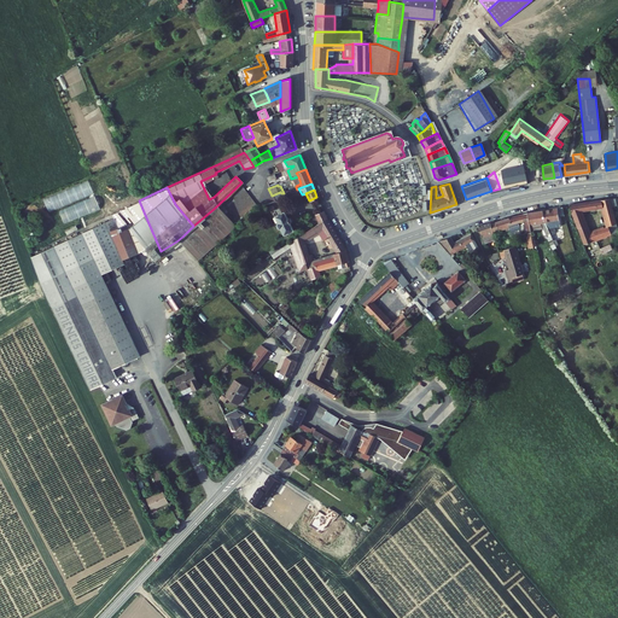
[(64,223),(100,210),(95,197),(59,210),(64,223)]
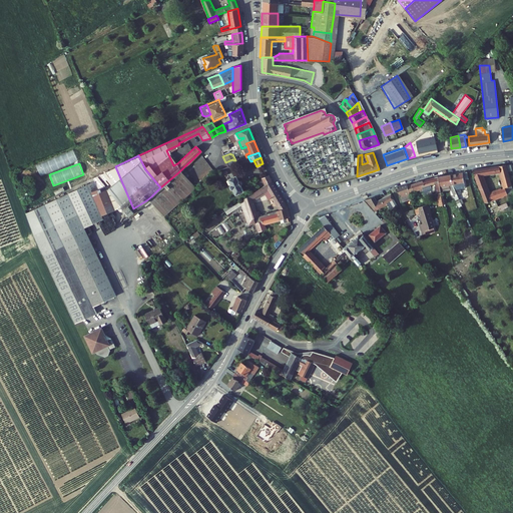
[(506,164),(472,169),(485,202),(512,192),(506,164)]
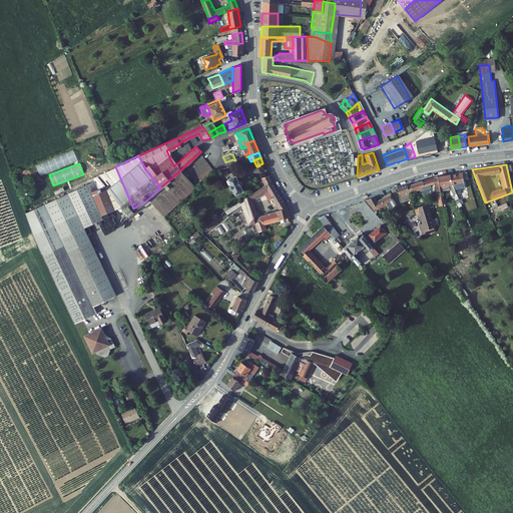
[(231,189),(234,194),(242,191),(234,174),(233,175),(231,171),(226,173),(228,177),(226,178),(229,184),(228,186),(229,189),(231,189)]
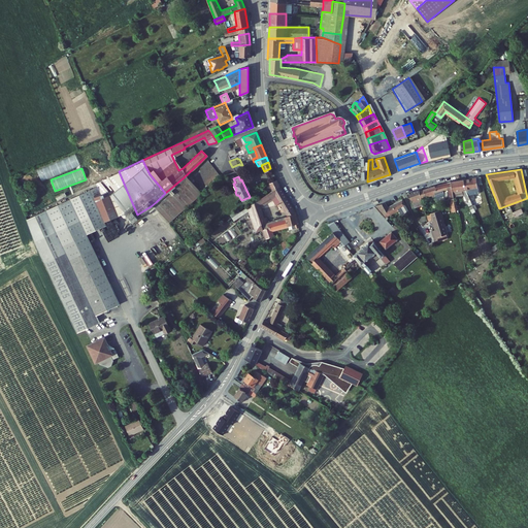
[(475,176),(463,179),(465,192),(470,201),(472,200),(473,199),(471,193),(479,192),(476,184),(475,176)]
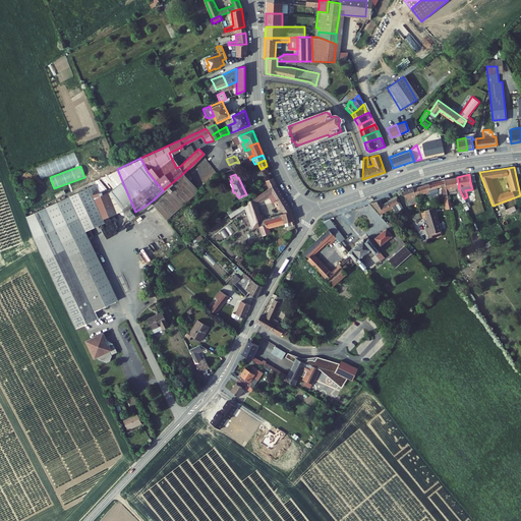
[(196,192),(181,175),(163,190),(154,199),(149,204),(153,209),(156,206),(165,219),(196,192)]
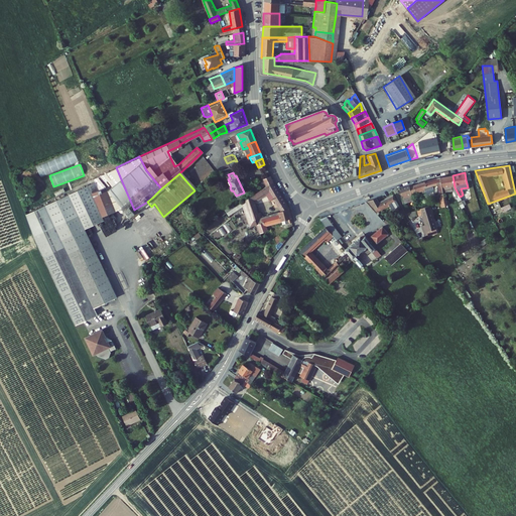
[(453,175),(440,177),(442,191),(452,189),(456,199),(460,197),(455,187),(453,175)]
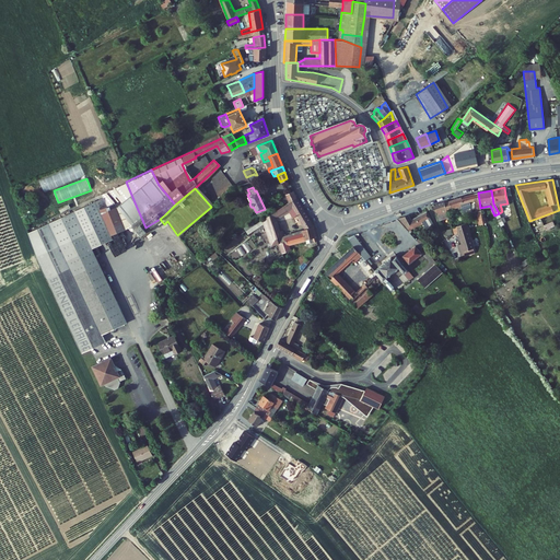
[(286,195),(288,202),(295,198),(294,198),(292,191),(286,195)]
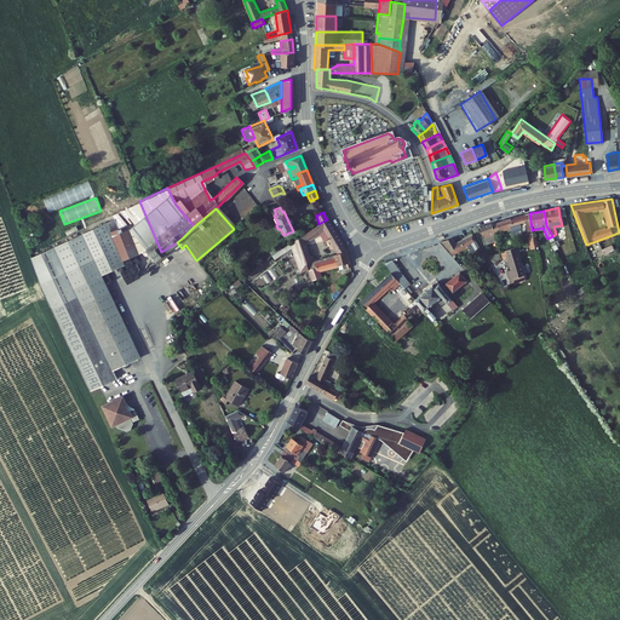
[(498,222),(497,222),(499,228),(506,225),(507,229),(511,228),(512,235),(521,234),(520,229),(526,228),(524,222),(526,222),(523,214),(512,217),(498,222)]
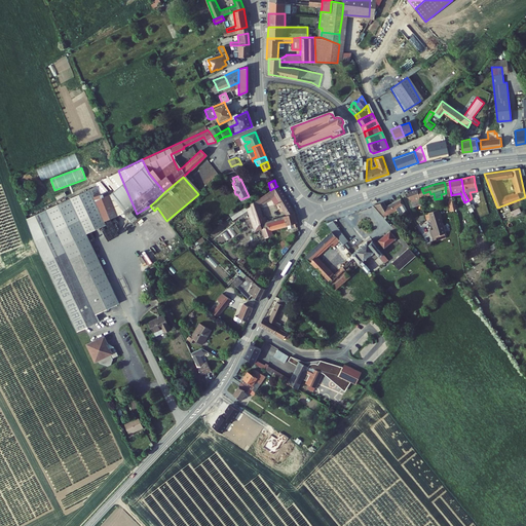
[(270,190),(234,214),(236,217),(247,210),(253,228),(260,226),(260,223),(265,221),(263,218),(263,216),(261,216),(258,204),(270,197),(273,202),(276,200),(286,215),(293,213),(277,186),(270,190)]
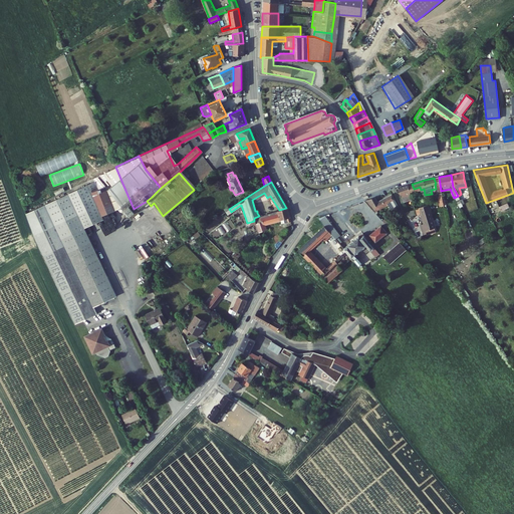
[(408,185),(397,188),(403,200),(412,198),(411,194),(408,185)]
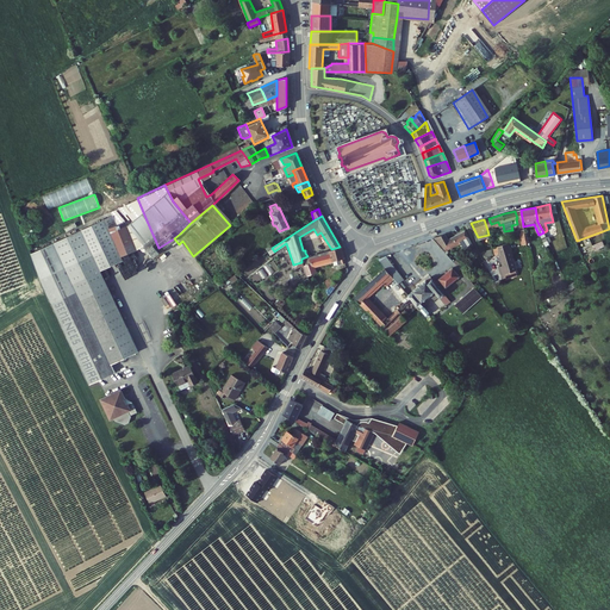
[(144,254),(159,248),(147,221),(113,234),(109,224),(30,256),(41,286),(56,275),(99,271),(123,261),(120,256),(142,247),(144,254)]
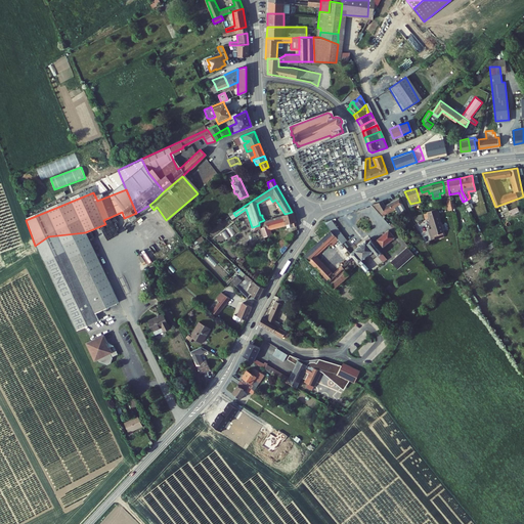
[(25,219),(26,220),(93,192),(93,190),(25,219)]
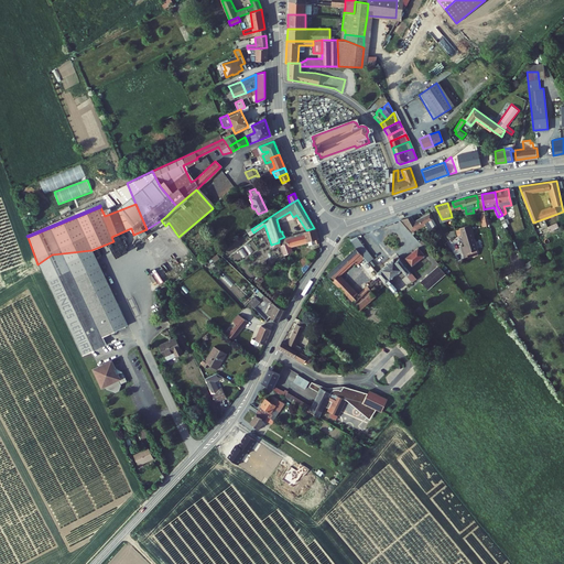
[(411,214),(400,219),(410,230),(424,223),(427,228),(435,224),(429,212),(414,219),(411,214)]
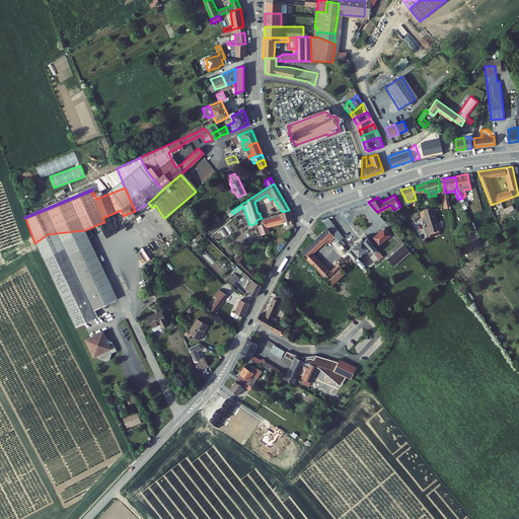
[(162,220),(164,218),(155,205),(152,208),(162,220)]
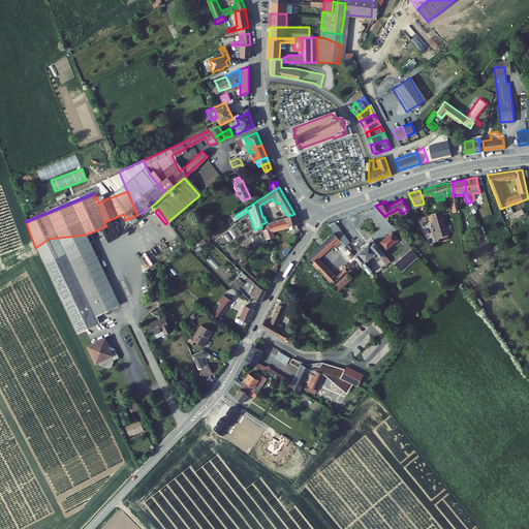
[(439,210),(429,214),(431,220),(434,219),(438,230),(440,238),(448,235),(439,210)]
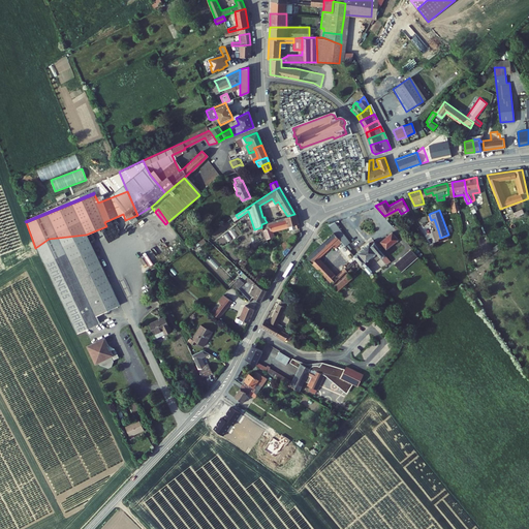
[(298,227),(294,214),(287,216),(284,217),(285,219),(267,224),(268,225),(269,230),(270,230),(293,224),(294,228),(298,227)]
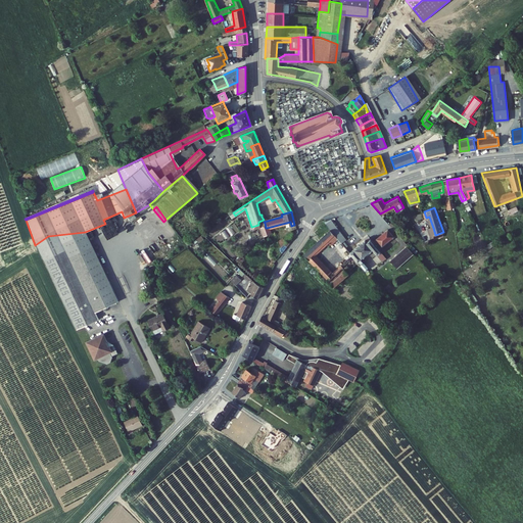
[(333,218),(323,222),(329,228),(340,242),(345,238),(332,221),(334,220),(333,218)]
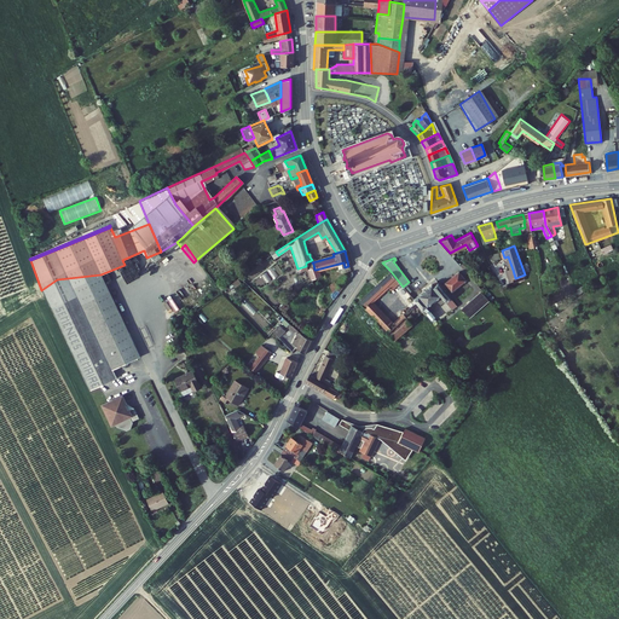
[(313,264),(306,266),(311,283),(319,281),(316,270),(314,270),(313,264)]
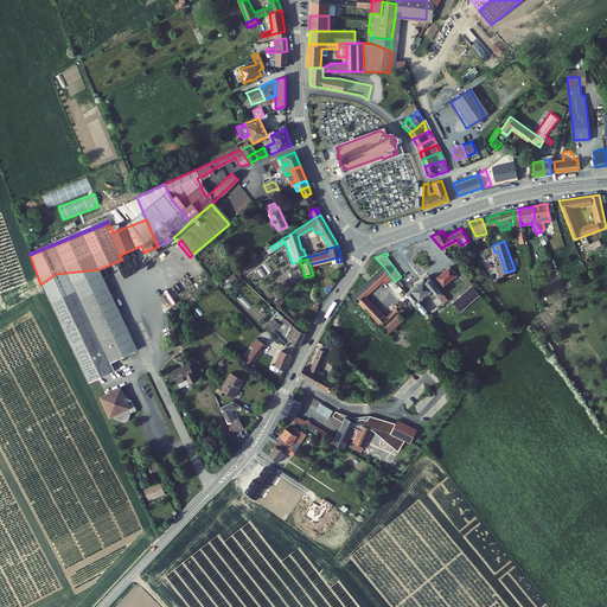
[(256,269),(262,278),(267,274),(268,274),(276,269),(272,260),(256,269)]
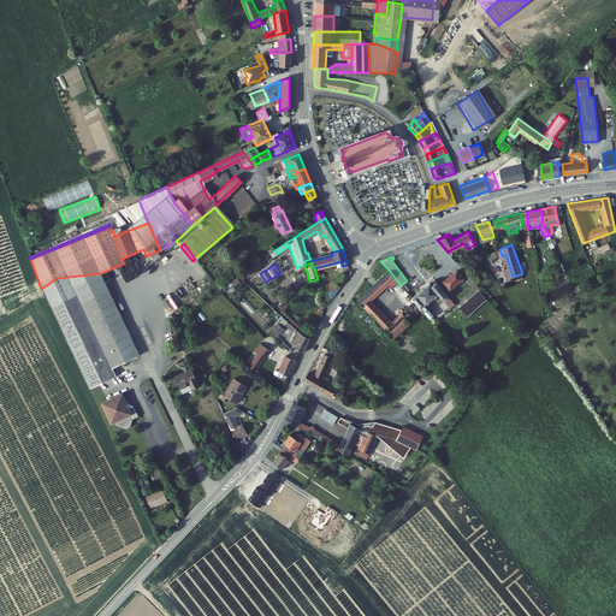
[(403,288),(401,285),(388,268),(375,279),(383,288),(386,284),(391,289),(396,284),(401,290),(403,288)]
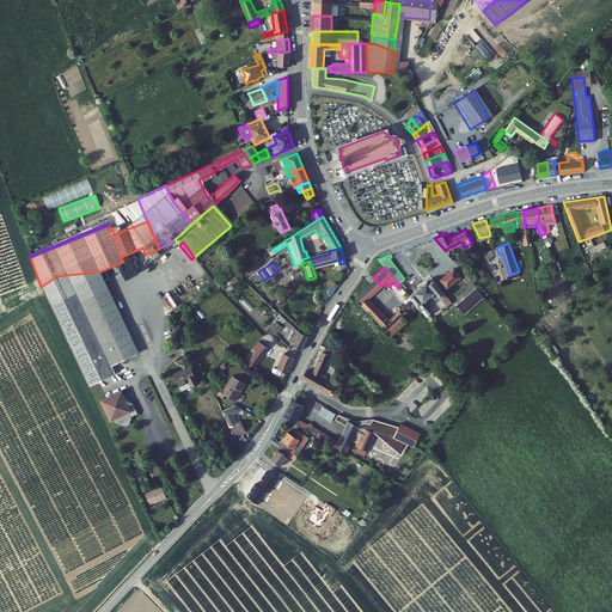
[(440,280),(436,282),(441,288),(445,286),(447,288),(461,276),(454,267),(439,279),(440,280)]
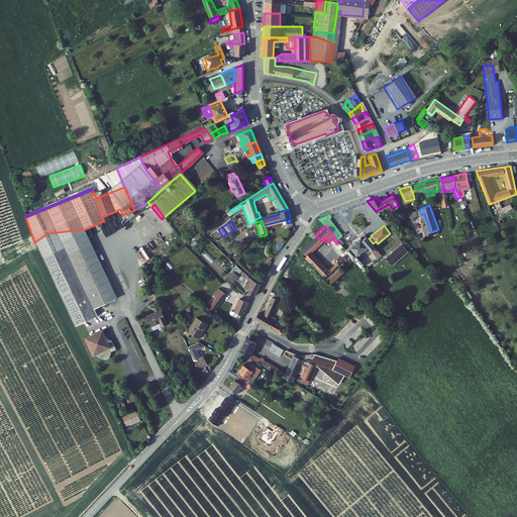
[(428,225),(424,226),(428,237),(439,233),(438,229),(430,232),(428,225)]
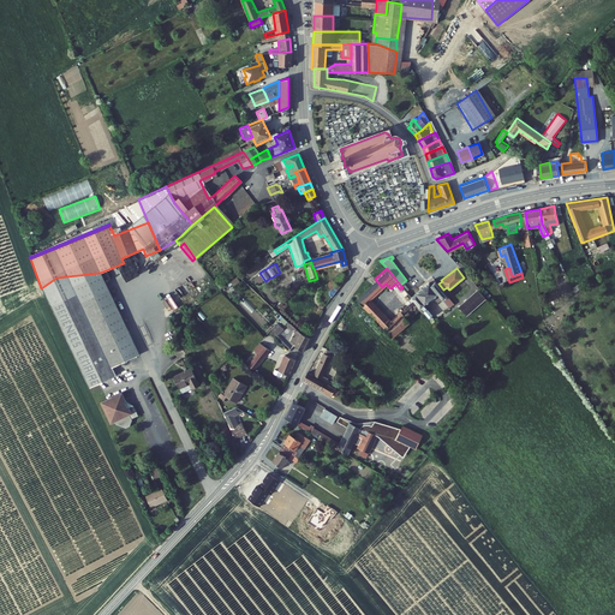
[(112,370),(137,358),(100,273),(57,278),(41,288),(51,308),(88,392),(115,380),(112,370)]
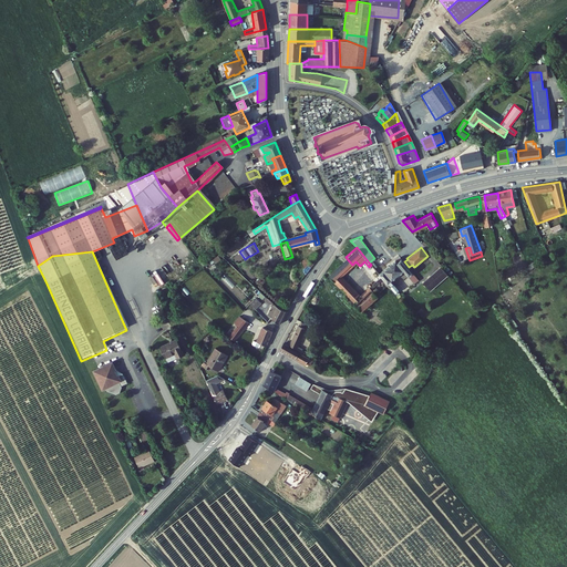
[(313,251),(307,259),(312,264),(319,255),(313,251)]
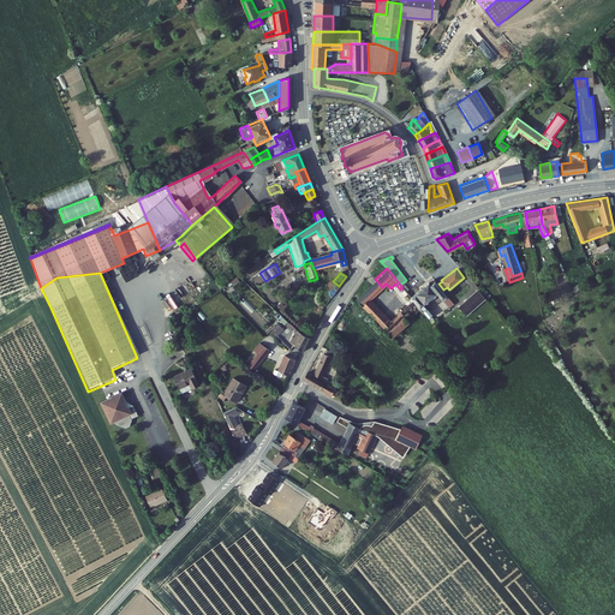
[(557,288),(568,286),(565,274),(554,276),(557,288)]
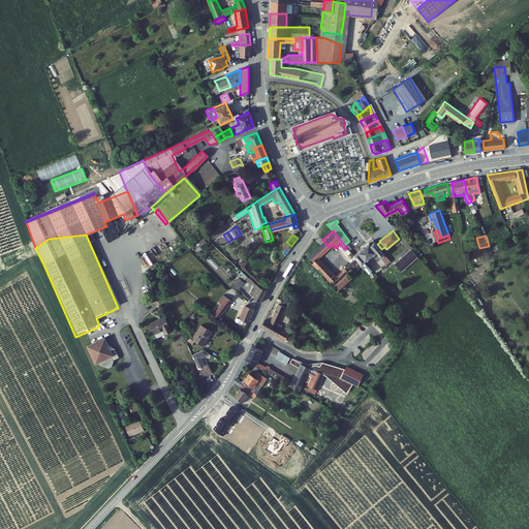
[(353,255),(356,259),(362,265),(377,252),(380,256),(386,265),(391,260),(381,249),(377,244),(373,238),(358,251),(353,255)]
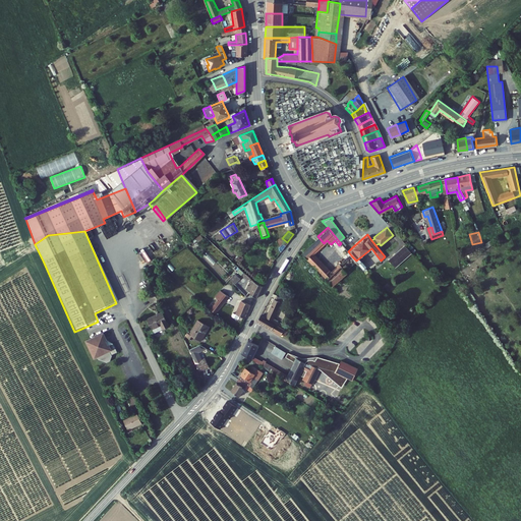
[(280,236),(275,242),(279,252),(287,242),(282,238),(280,236)]
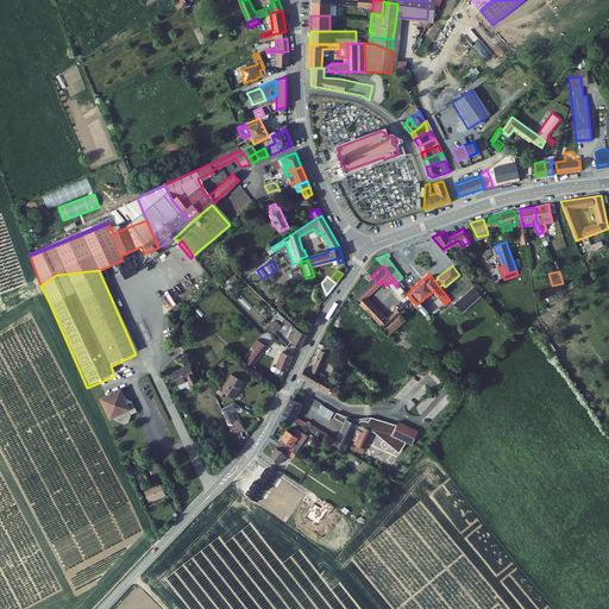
[(365,295),(378,284),(371,276),(351,294),(371,315),(380,325),(380,326),(385,333),(405,316),(403,315),(399,309),(388,318),(385,315),(383,316),(365,295)]
